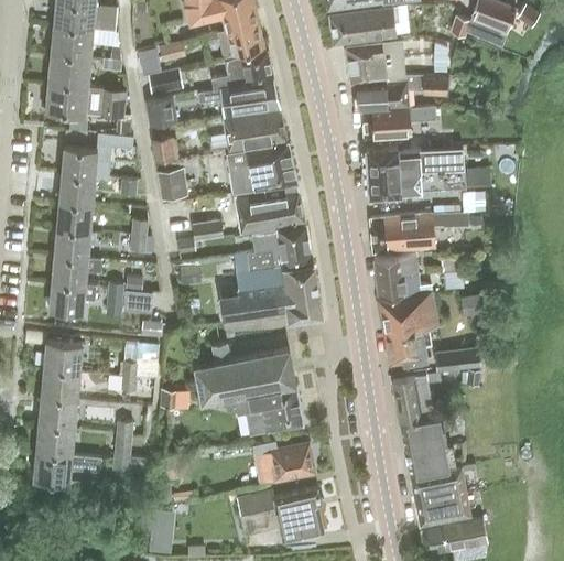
[(95,3),(58,0),(55,0),(53,28),(93,31),(96,31),(115,33),(115,32),(117,9),(95,7),(95,3)]
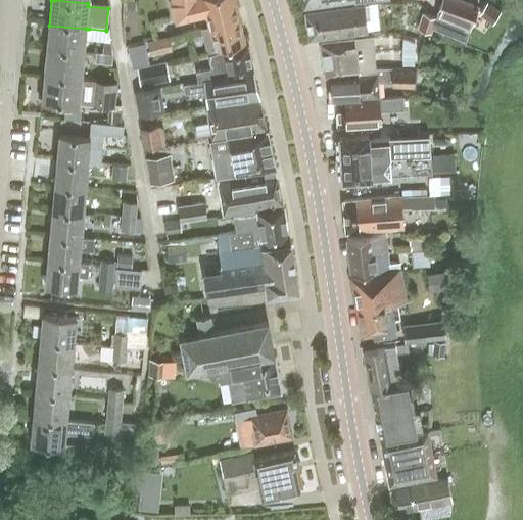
[(197,0),(171,0),(172,10),(175,26),(205,18),(208,30),(202,32),(202,33),(239,24),(233,0),(202,0),(197,1),(197,0)]
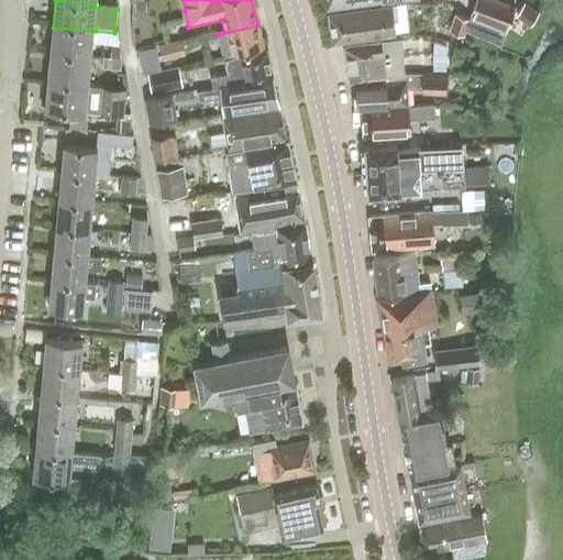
[(323,0),(327,11),(382,4),(418,0),(323,0)]
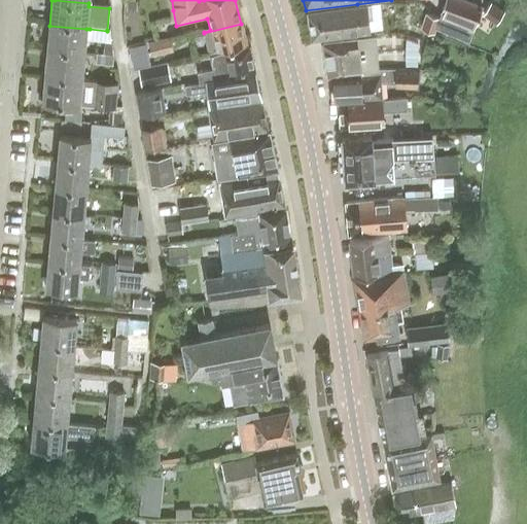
[(433,37),(433,36),(435,31),(468,44),(482,10),(456,0),(446,0),(440,16),(441,16),(438,22),(426,16),(422,25),(409,22),(408,29),(420,32),(433,37)]
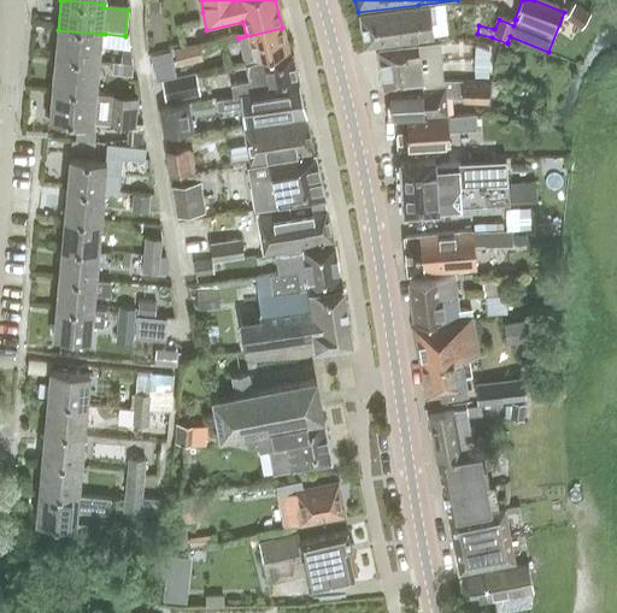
[(574,6),(564,21),(581,33),(591,17),(574,6)]
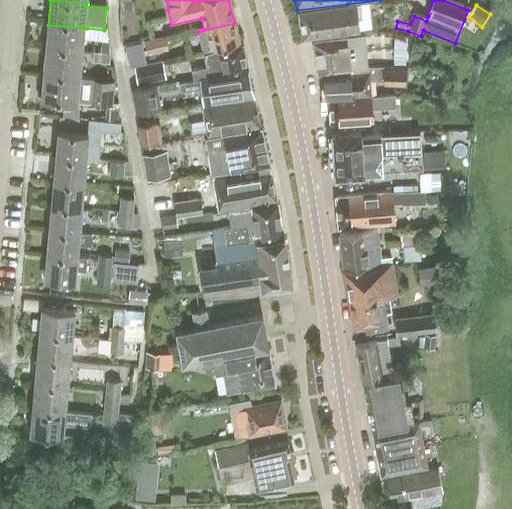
[(302,41),(359,33),(357,22),(361,22),(359,7),(298,14),(302,41)]
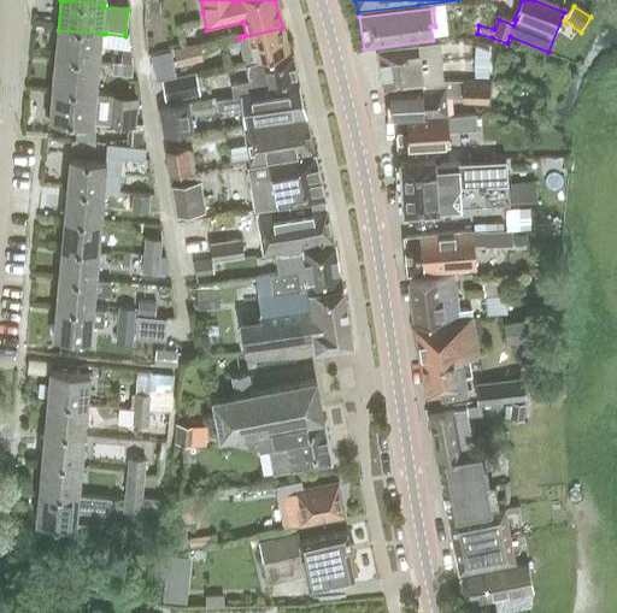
[(282,28),(239,39),(245,64),(288,54),(282,28)]
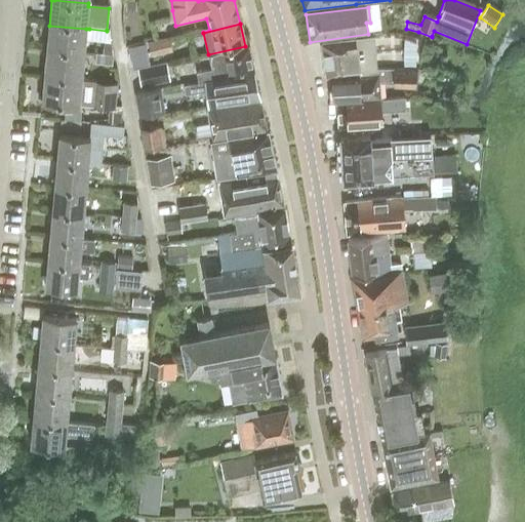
[(86,29),(49,26),(47,51),(83,55),(86,29)]
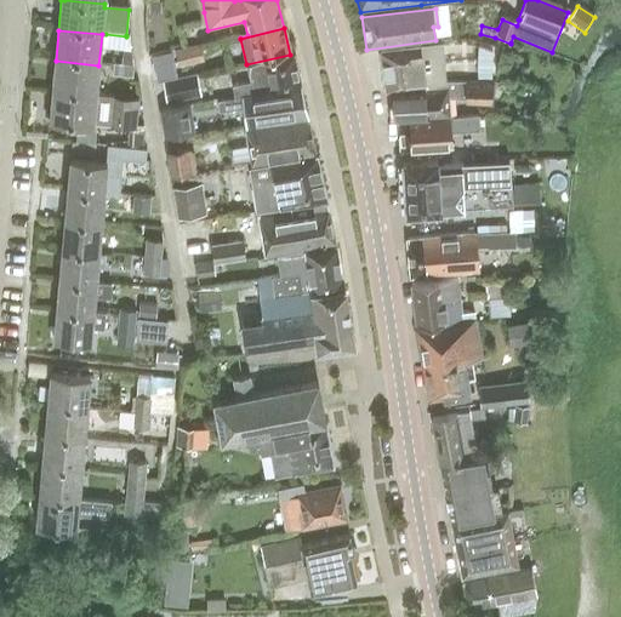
[(134,68),(129,35),(126,35),(126,36),(106,34),(104,44),(119,45),(118,52),(123,52),(121,67),(134,68)]
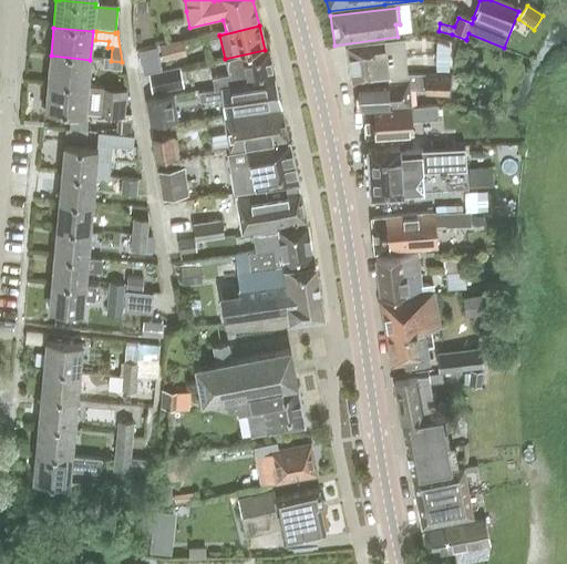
[(160,48),(163,63),(186,58),(183,42),(160,48)]
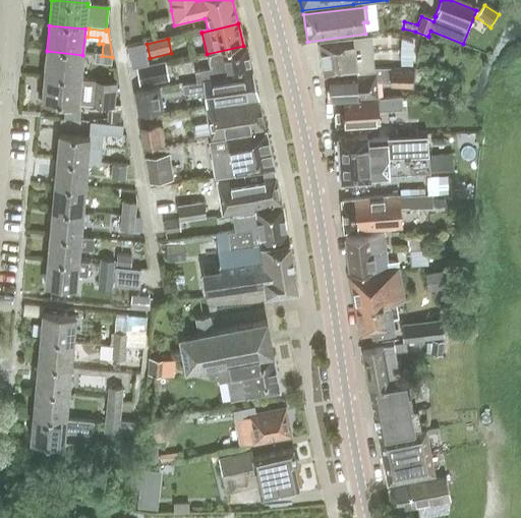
[(324,78),(373,73),(372,64),(387,63),(386,53),(385,53),(384,42),(369,43),(368,39),(353,42),(319,45),(324,78)]
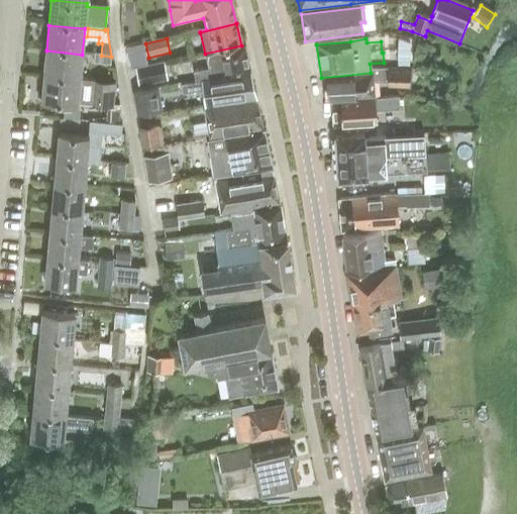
[(399,44),(399,54),(408,55),(409,44),(399,44)]
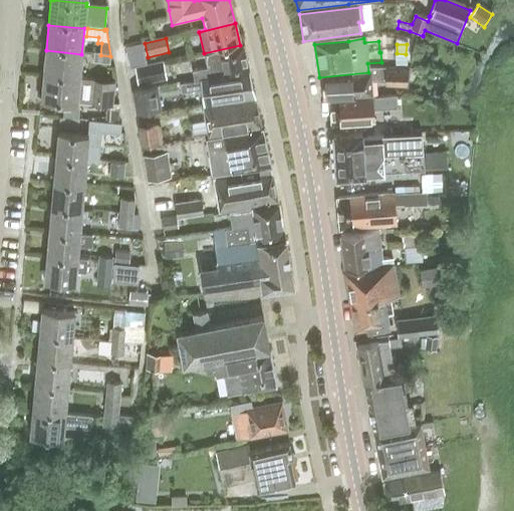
[(250,74),(248,69),(244,48),(220,54),(206,57),(209,70),(193,73),(194,82),(249,74),(250,74)]
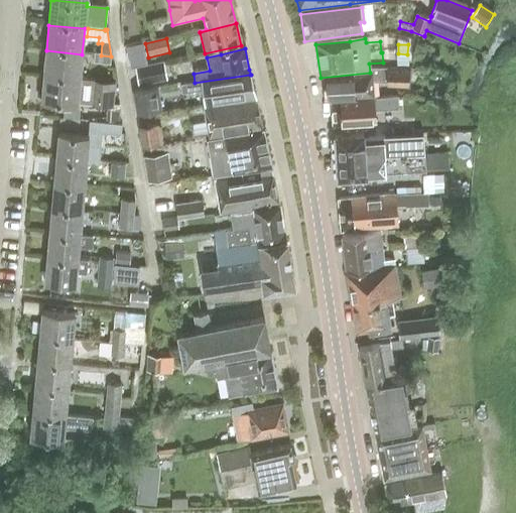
[(82,54),(46,50),(43,77),(80,81),(82,54)]
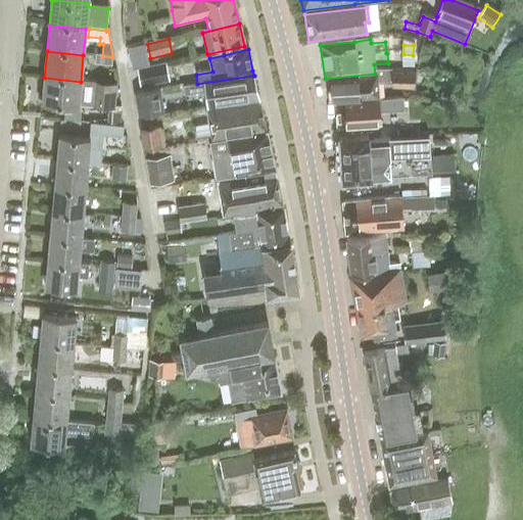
[(94,65),(111,67),(112,57),(102,56),(95,55),(94,65)]
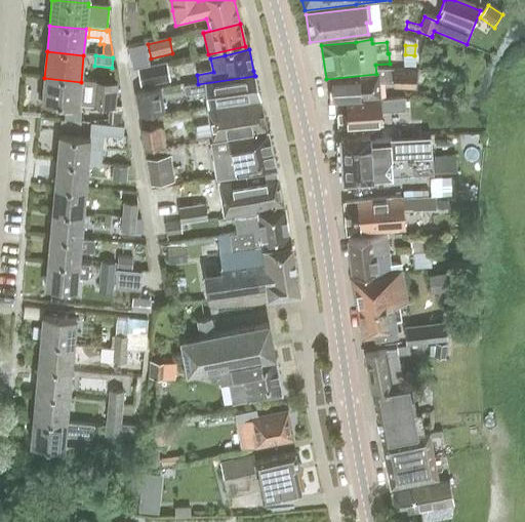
[(405,64),(404,72),(418,72),(419,64),(405,64)]
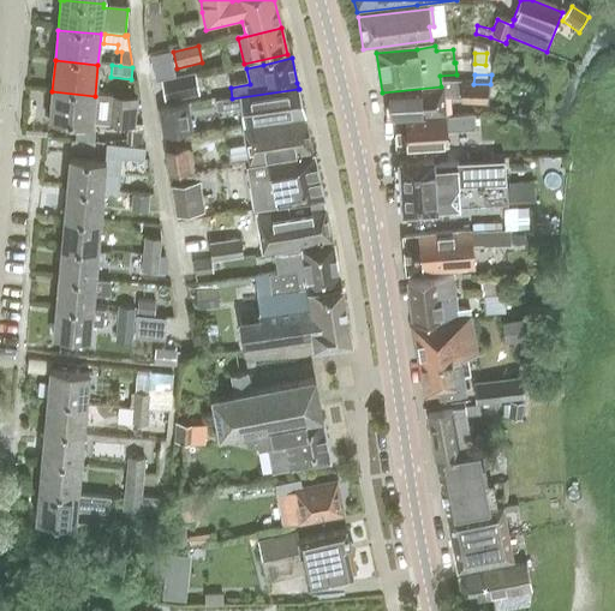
[(161,85),(165,103),(198,97),(195,78),(161,85)]
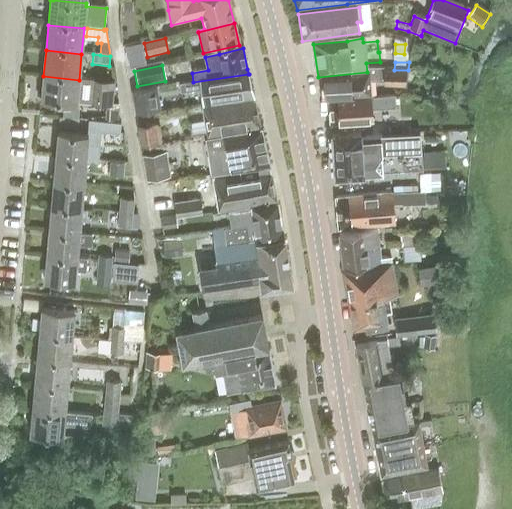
[(322,91),(321,91),(322,97),(326,100),(326,101),(328,101),(371,99),(370,83),(385,83),(383,70),(369,70),(369,75),(324,77),(324,84),(324,85),(325,88),(322,91)]
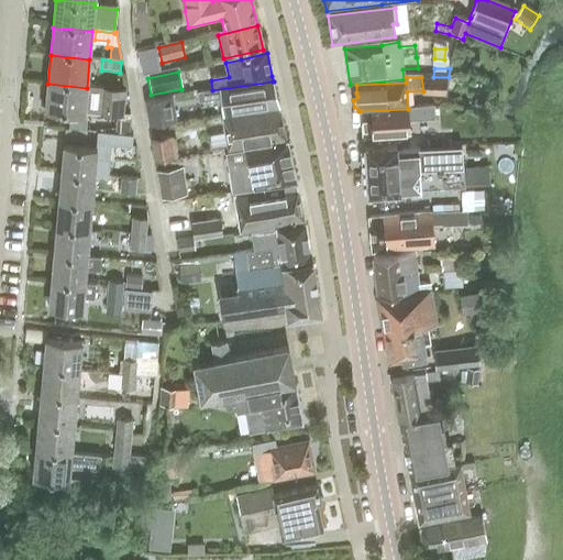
[(450,77),(421,77),(423,91),(423,97),(449,98),(450,77)]
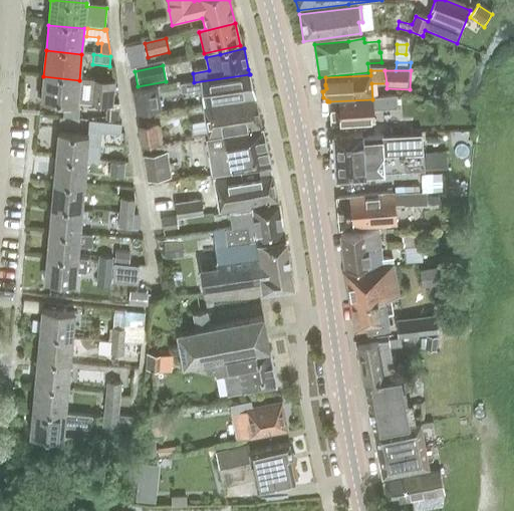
[(253,92),(249,74),(194,82),(180,85),(181,95),(202,92),(204,108),(255,100),(253,92)]
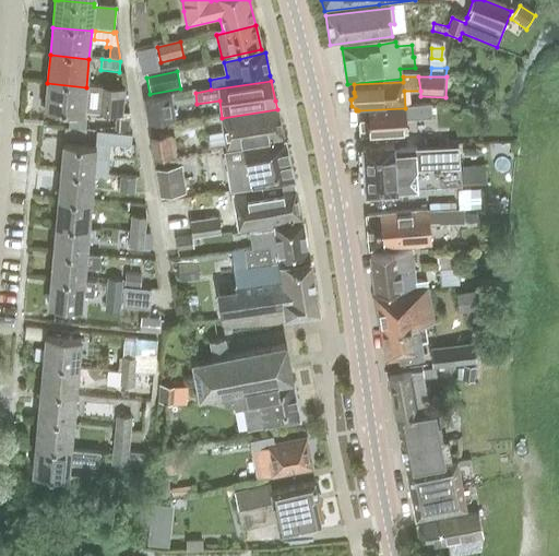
[(85,101),(102,103),(100,116),(122,117),(125,91),(86,87),(47,83),(45,113),(84,116),(85,101)]
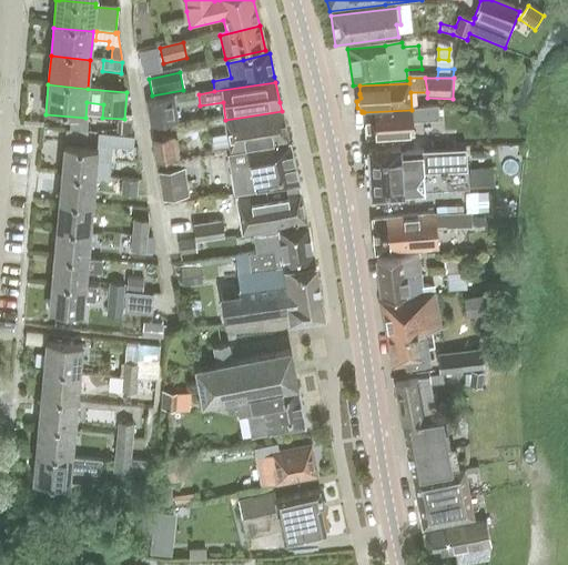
[(152,106),(153,115),(175,112),(173,102),(152,106)]
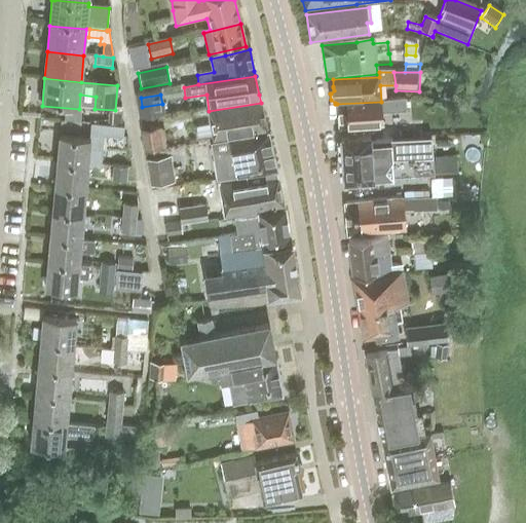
[(337,105),(339,131),(382,128),(381,115),(406,113),(405,100),(381,102),(337,105)]
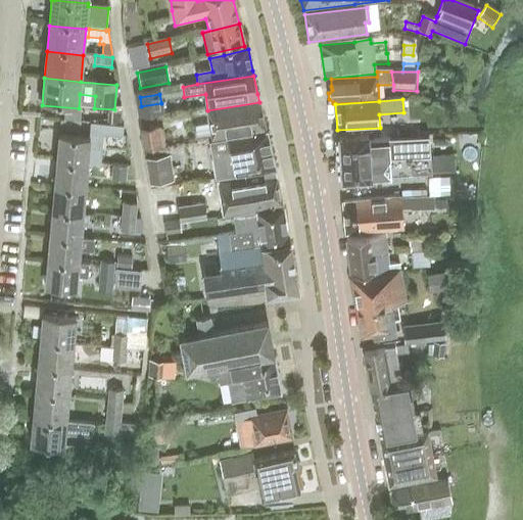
[(266,132),(262,112),(260,105),(207,113),(211,141),(266,132)]
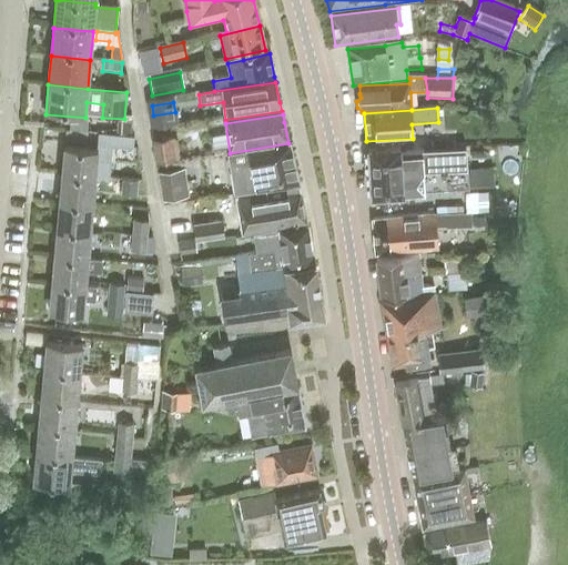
[(69,133),(87,135),(88,123),(70,121),(69,133)]
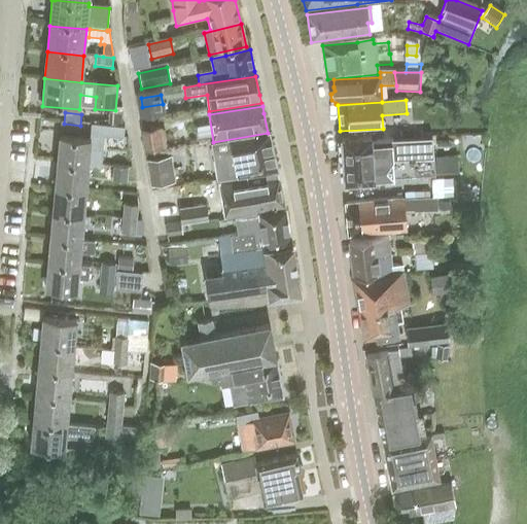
[(80,135),(81,126),(60,124),(59,133),(80,135)]
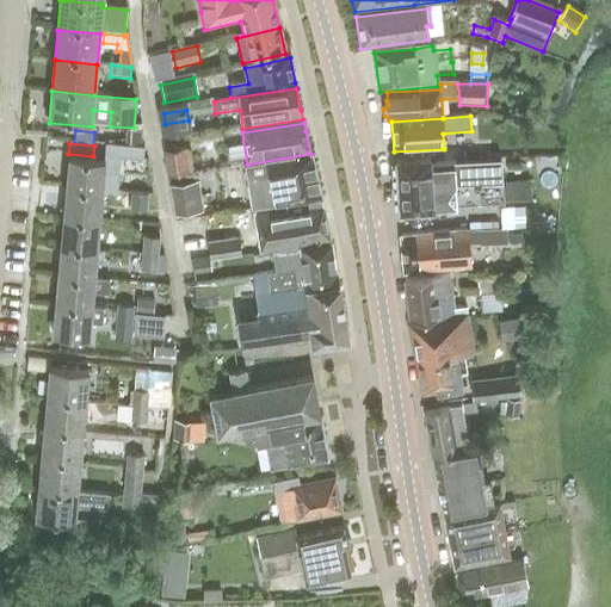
[(168,178),(187,175),(184,152),(165,155),(168,178)]
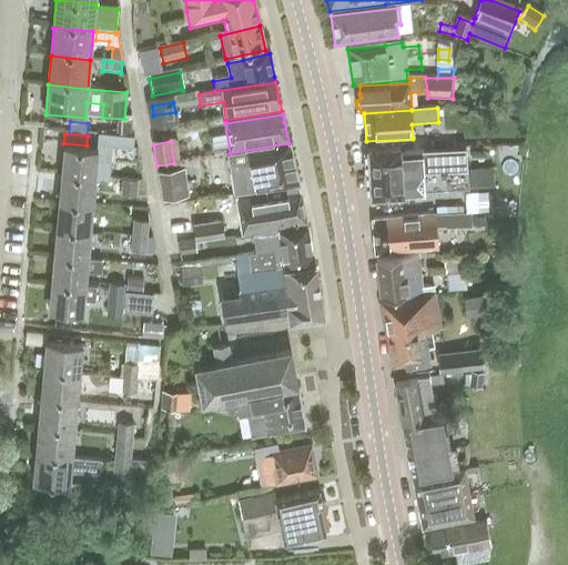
[(231,177),(234,195),(235,195),(235,197),(266,192),(267,192),(300,187),(290,145),(227,158),(231,177)]
